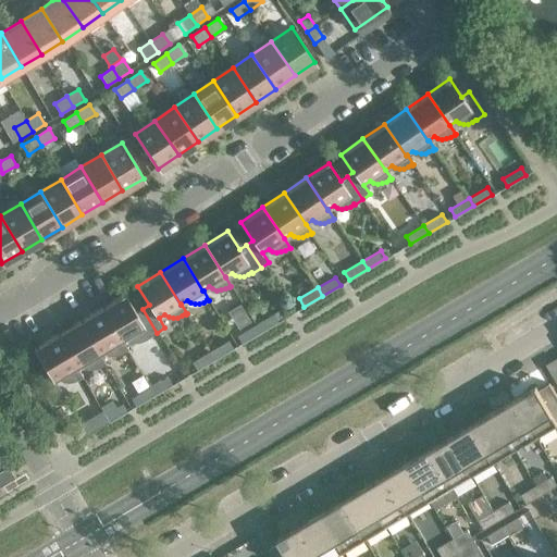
[(124,294),(101,308),(121,341),(122,341),(127,337),(132,339),(136,341),(140,341),(145,338),(148,336),(149,337),(157,333),(143,309),(136,313),(124,294)]
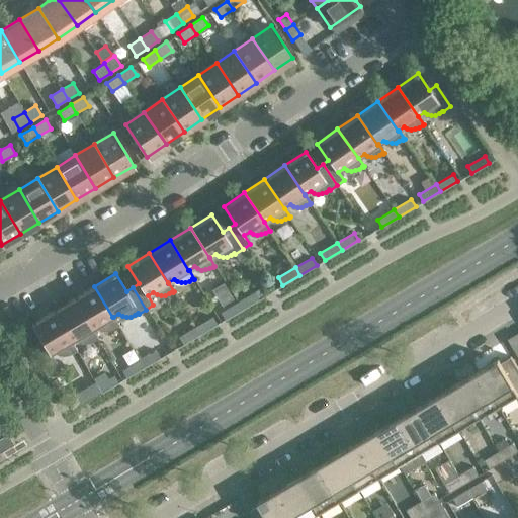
[(112,317),(94,286),(74,298),(92,330),(92,329),(98,326),(101,328),(105,329),(109,329),(113,328),(116,326),(117,327),(118,326),(113,317),(112,317)]
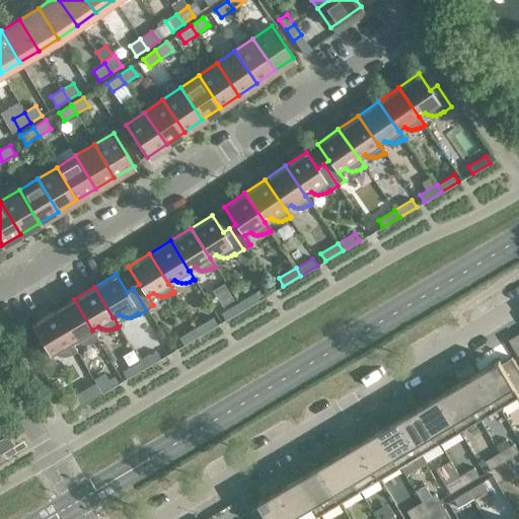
[(254,293),(237,303),(241,310),(258,300),(254,293)]
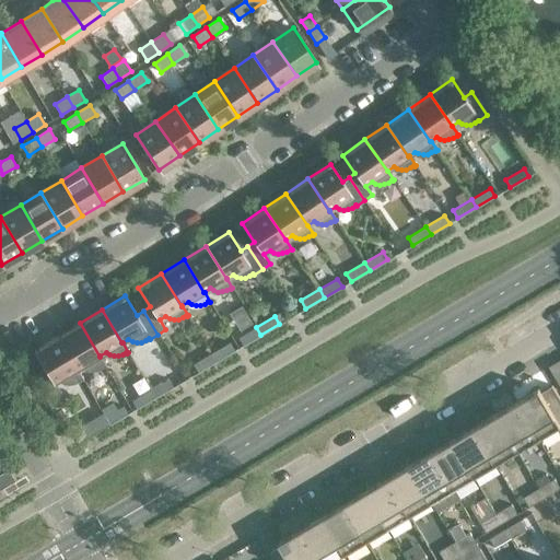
[(100,357),(80,323),(57,336),(77,370),(77,369),(83,365),(86,368),(91,369),(95,369),(100,368),(104,365),(104,366),(105,365),(100,356),(100,357)]
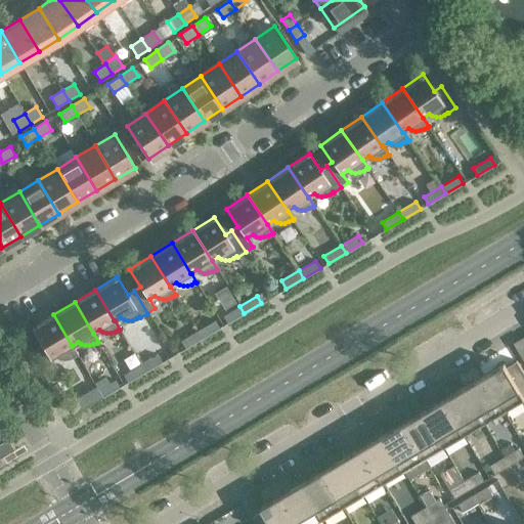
[(244,313),(239,306),(222,316),(227,323),(244,313)]
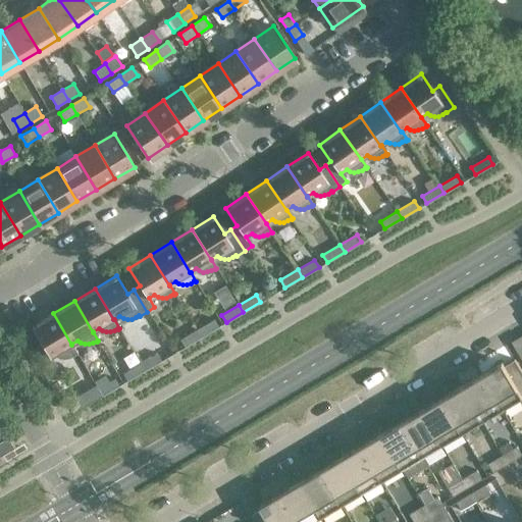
[(71,345),(53,313),(32,326),(42,344),(35,348),(48,370),(56,366),(51,357),(56,353),(60,356),(64,357),(68,357),(72,355),(75,353),(76,354),(77,353),(71,344),(71,345)]
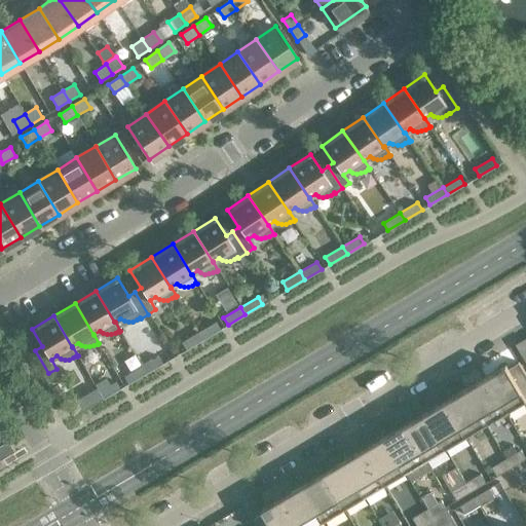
[(216,322),(198,332),(202,340),(220,330),(216,322)]
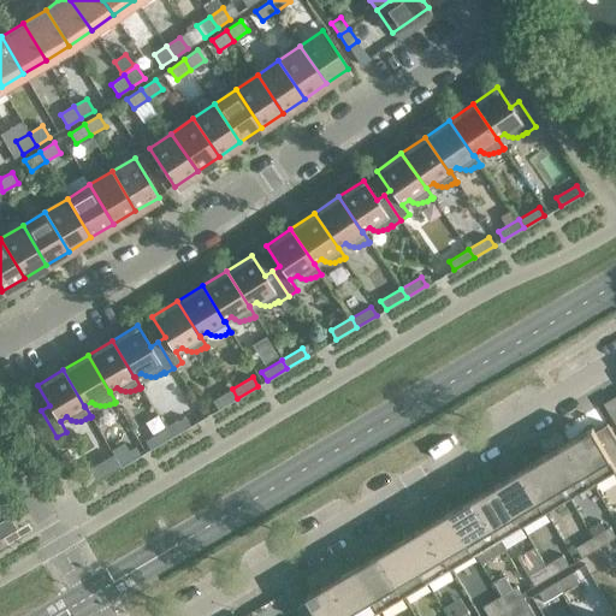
[(237,398),(232,389),(212,401),(217,410),(237,398)]
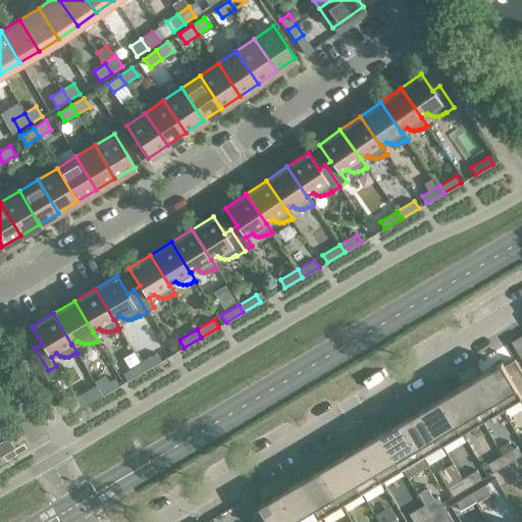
[(521,335),(517,338),(512,342),(521,359),(521,335)]
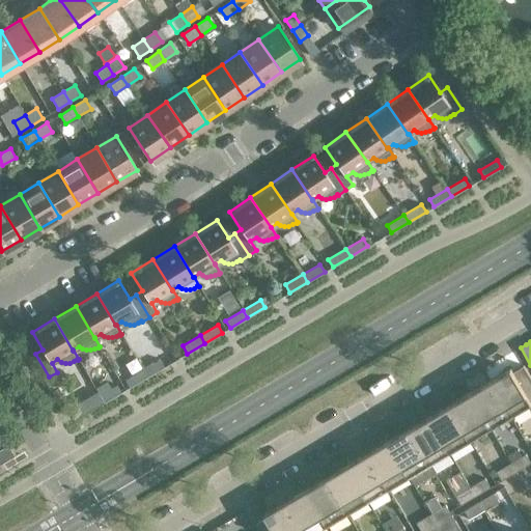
[(160,359),(142,369),(146,378),(164,367),(160,359)]
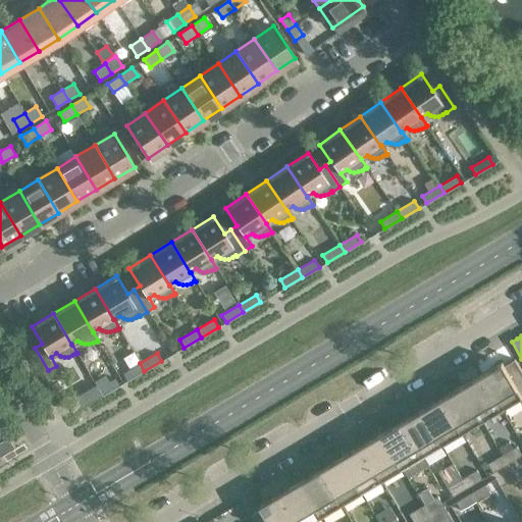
[(521,371),(515,359),(510,362),(504,365),(502,362),(485,371),(481,374),(502,409),(521,398),(521,400),(521,371)]
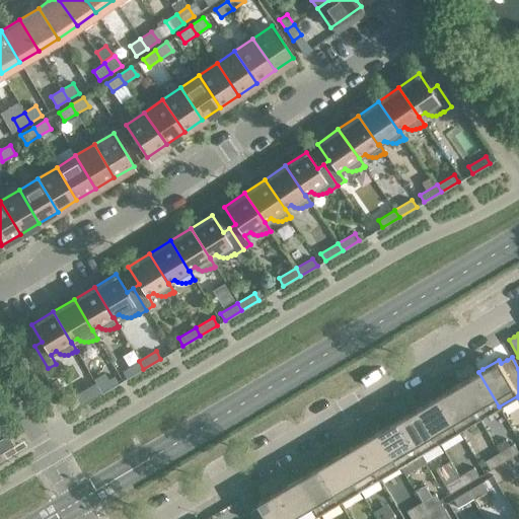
[(143,369),(139,361),(122,371),(126,379),(143,369)]
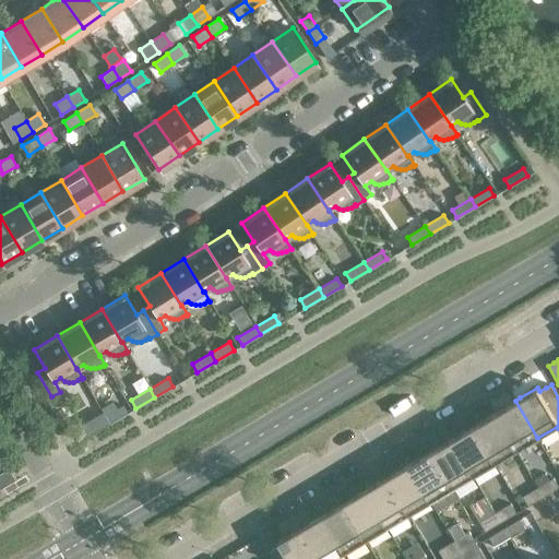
[(537,438),(515,401),(511,403),(494,413),(516,451),(537,438)]
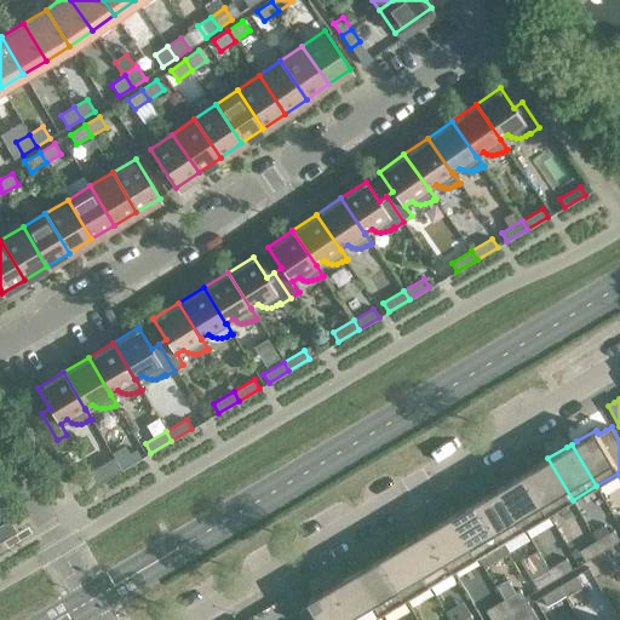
[(136,449),(115,461),(121,470),(142,458),(136,449)]
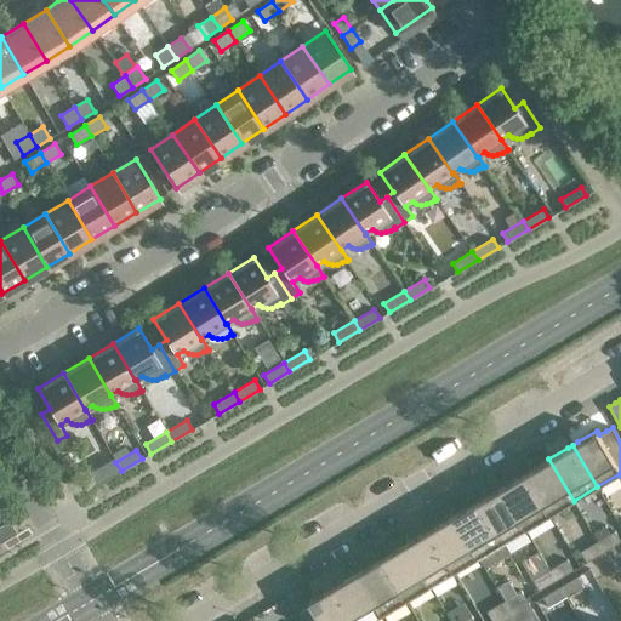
[(113,459),(80,478),(87,491),(121,471),(115,462),(113,459)]
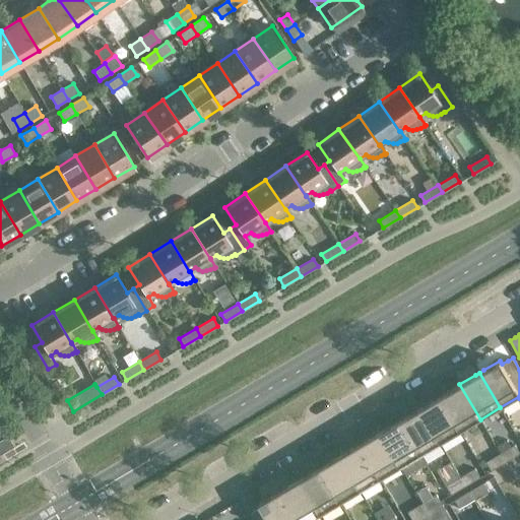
[(480,419),(459,384),(444,394),(440,396),(460,432),(480,419)]
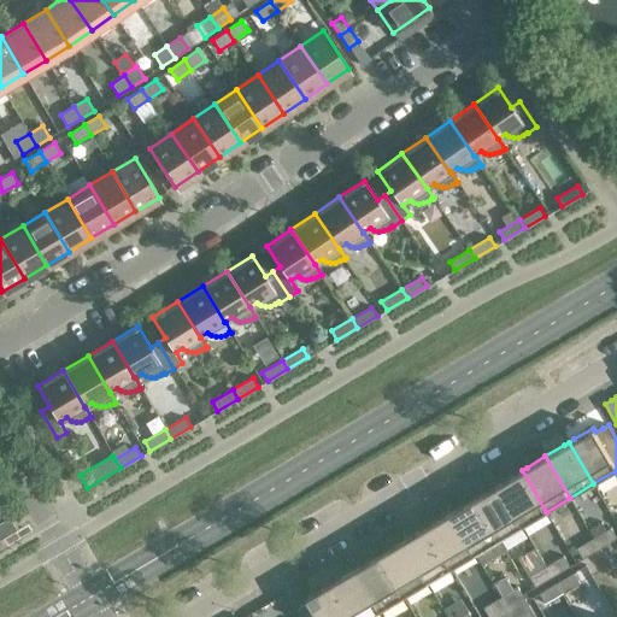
[(546,512),(522,470),(517,472),(498,485),(523,526),(546,512)]
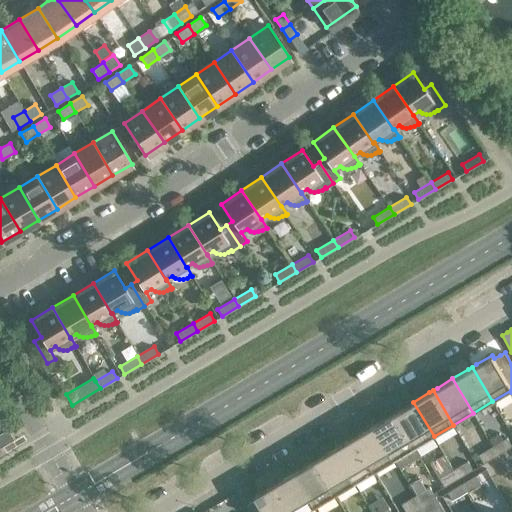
[(434,436),(413,402),(398,411),(393,413),(414,448),(434,436)]
